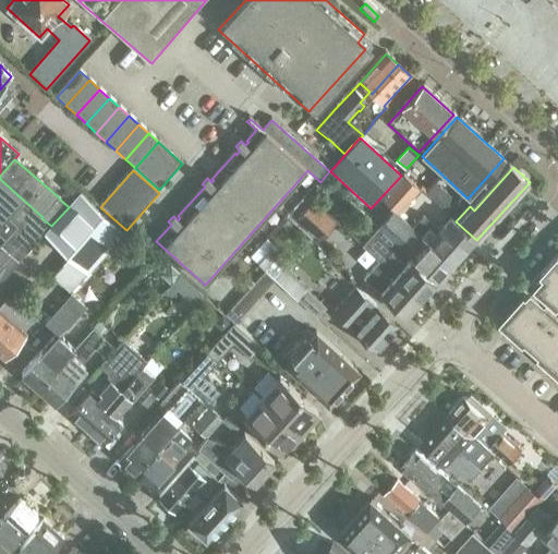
[(380,200),(393,212),(398,215),(420,191),(402,175),(401,176),(380,200)]
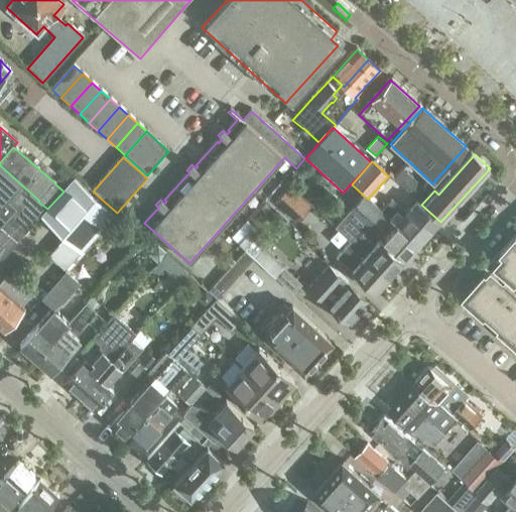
[(0,261),(0,262),(1,262),(4,258),(15,246),(47,209),(38,202),(39,201),(22,185),(0,165),(0,220),(4,224),(0,228),(0,261)]
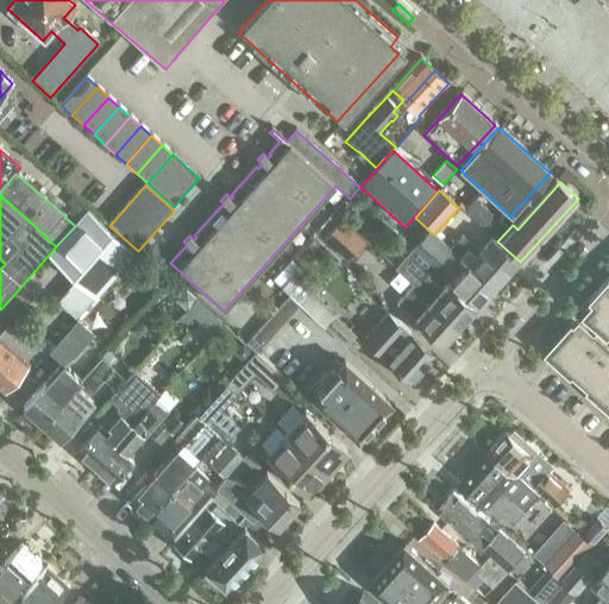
[(81,219),(89,209),(75,197),(68,206),(81,219)]
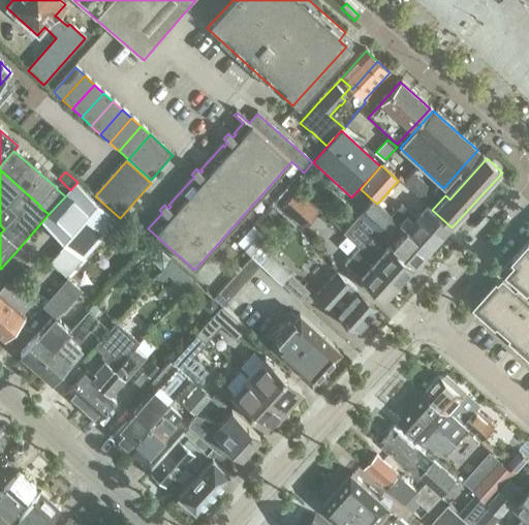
[(65,277),(115,221),(75,186),(42,223),(67,245),(51,264),(65,277)]
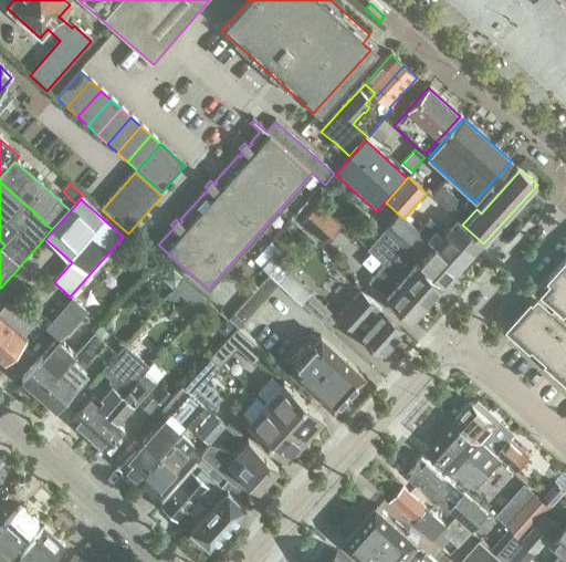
[(324,246),(341,228),(315,205),(299,222),(324,246)]
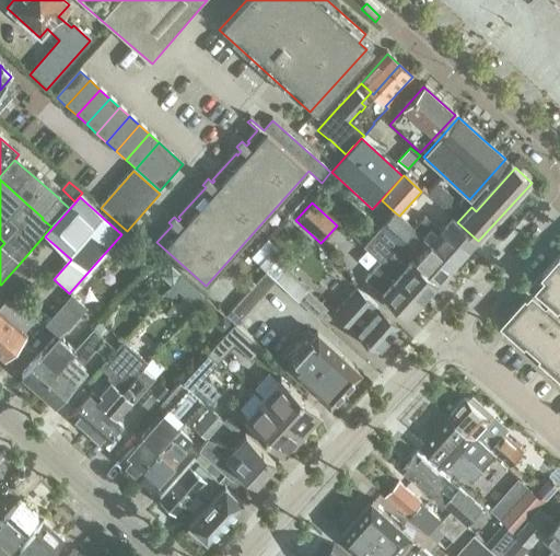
[(422,240),(423,239),(415,230),(399,216),(395,212),(378,230),(399,248),(405,241),(415,250),(416,247),(421,253),(416,259),(440,282),(454,267),(430,244),(429,245),(422,240)]
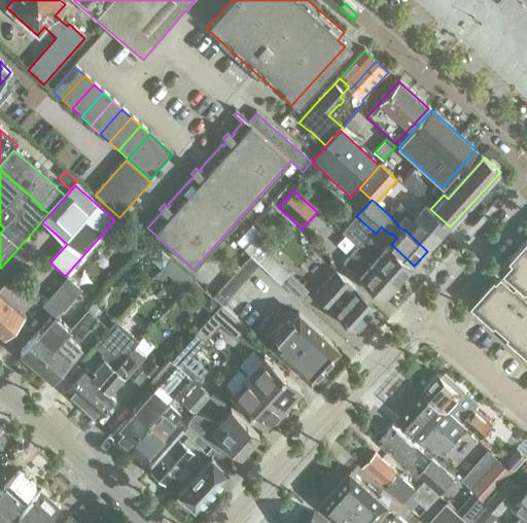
[(399,206),(390,216),(398,224),(397,225),(403,231),(405,230),(427,251),(450,227),(430,209),(427,206),(414,219),(399,206)]
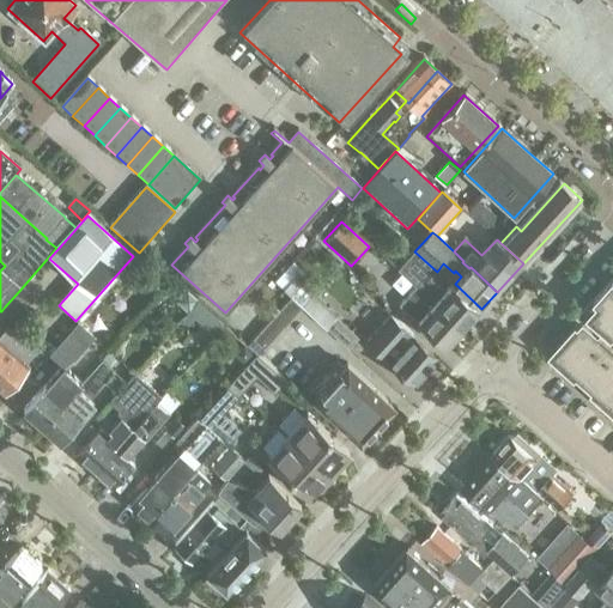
[(405,255),(411,249),(404,242),(398,248),(405,255)]
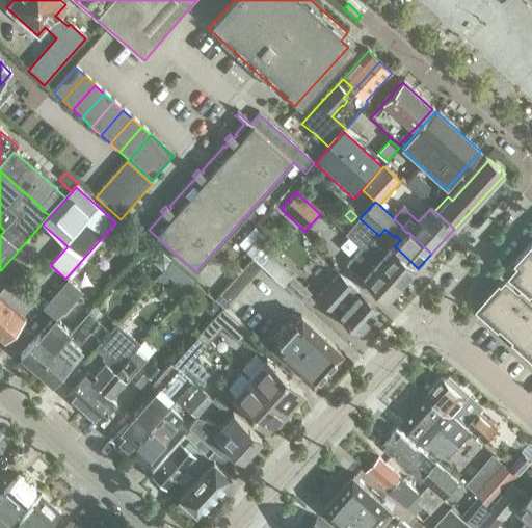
[(415,272),(392,251),(384,258),(379,253),(380,251),(372,243),(377,238),(360,221),(346,237),(354,244),(401,287),(415,272)]
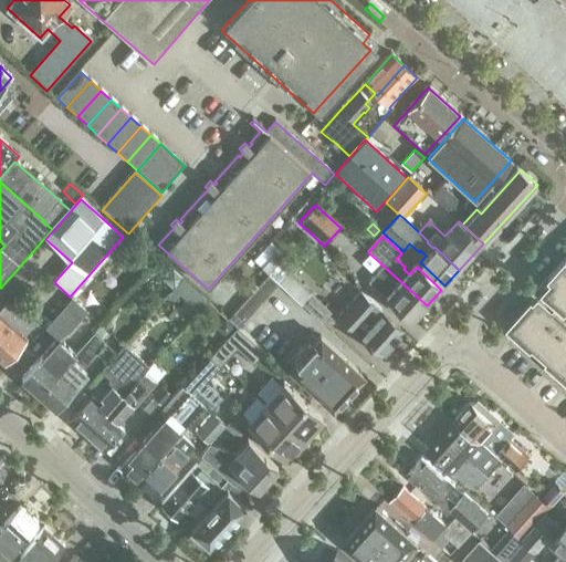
[(377,260),(368,252),(367,252),(385,268),(369,284),(411,322),(427,305),(377,260)]
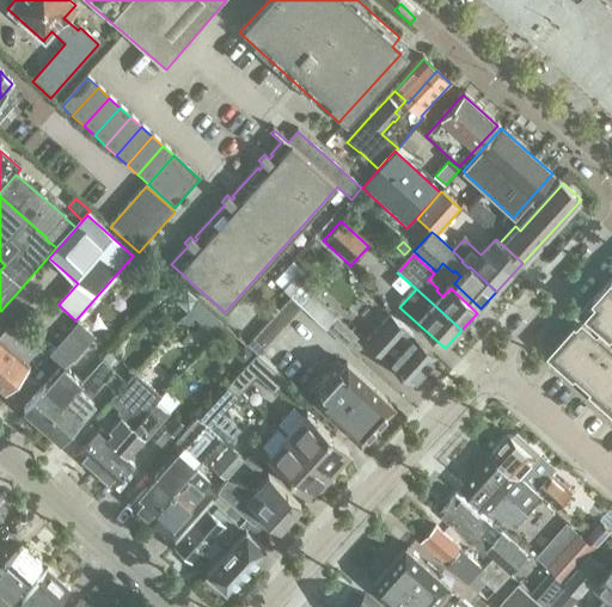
[(159,295),(167,287),(157,276),(148,284),(159,295)]
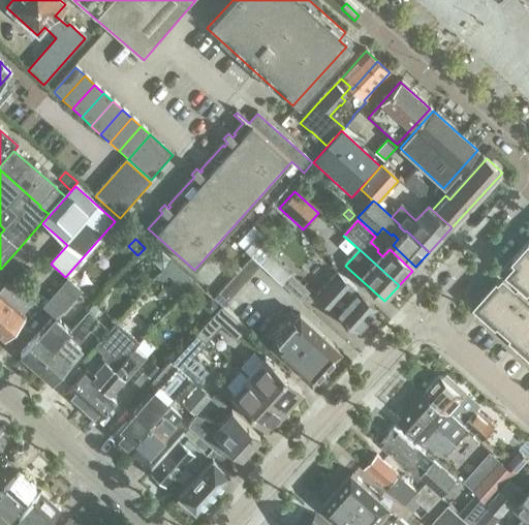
[(243,248),(253,259),(259,265),(268,255),(263,251),(263,250),(251,239),(243,248)]
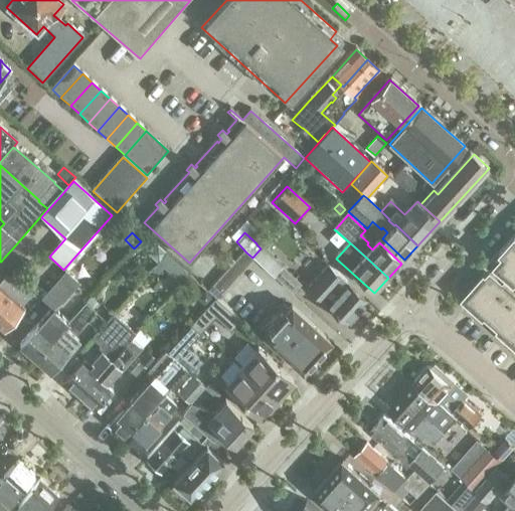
[(149,256),(157,246),(149,238),(141,246),(149,256)]
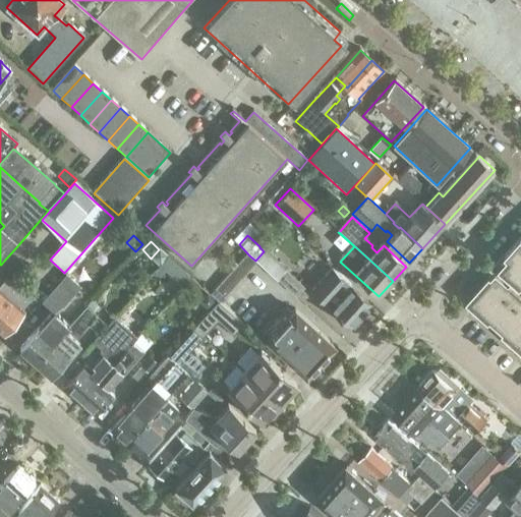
[(520,244),(472,301),(485,313),(484,316),(520,348),(520,244)]
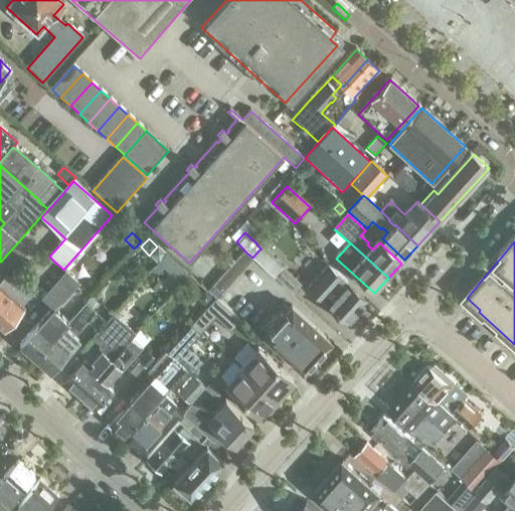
[(157,265),(166,256),(158,247),(149,258),(157,265)]
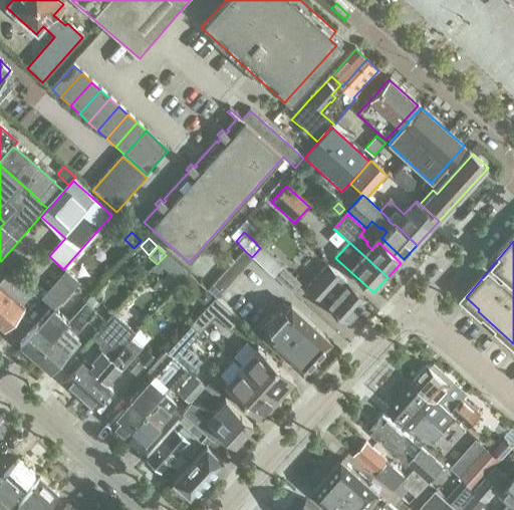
[(207,292),(215,299),(216,300),(252,260),(274,279),(274,278),(292,294),(300,285),(260,249),(251,258),(244,252),(207,292)]
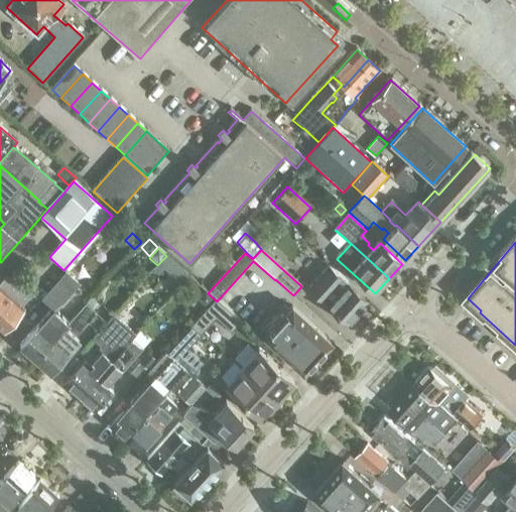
[(190,278),(166,257),(152,273),(158,278),(164,272),(181,287),(190,278)]
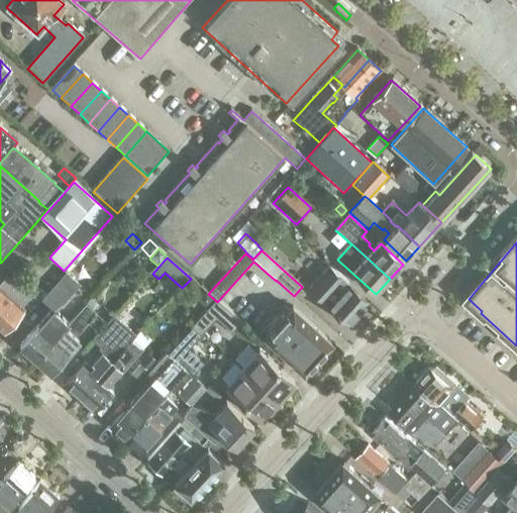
[(347,326),(368,303),(330,269),(310,292),(347,326)]
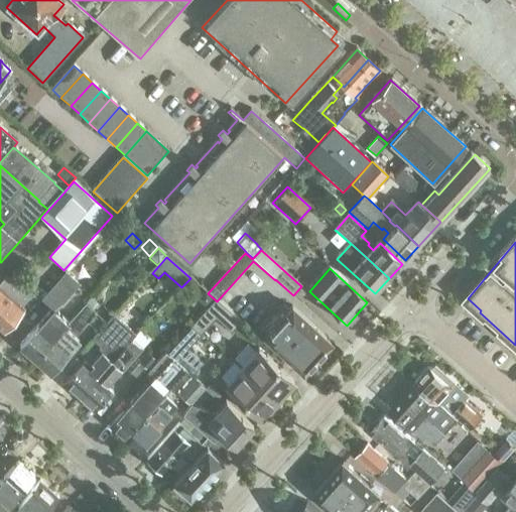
[(40,300),(52,311),(53,311),(62,305),(81,285),(66,272),(40,300)]
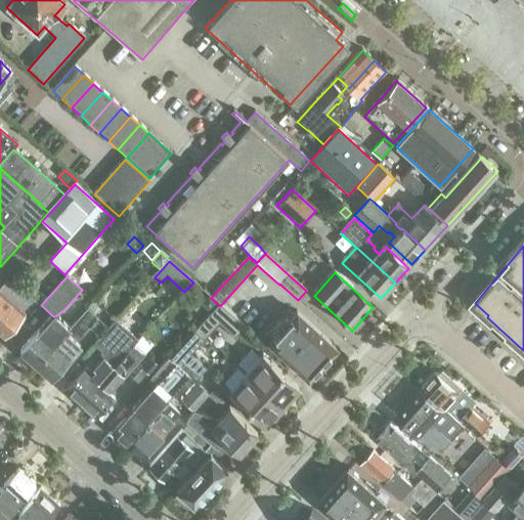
[(20,313),(30,303),(7,283),(0,290),(0,336),(2,339),(24,315),(20,313)]
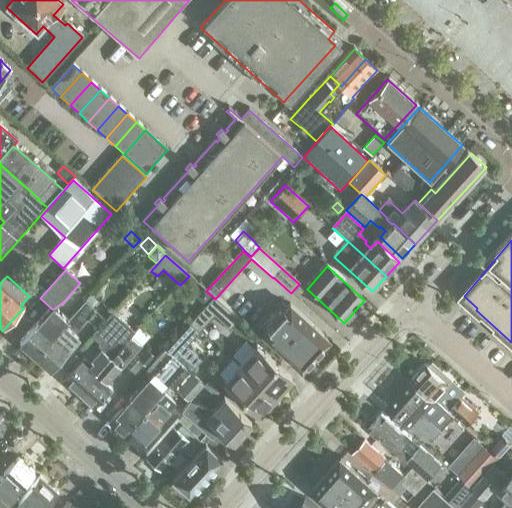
[(68,322),(34,359),(49,372),(68,351),(69,351),(80,339),(76,335),(96,312),(91,307),(96,301),(90,296),(85,302),(68,322)]
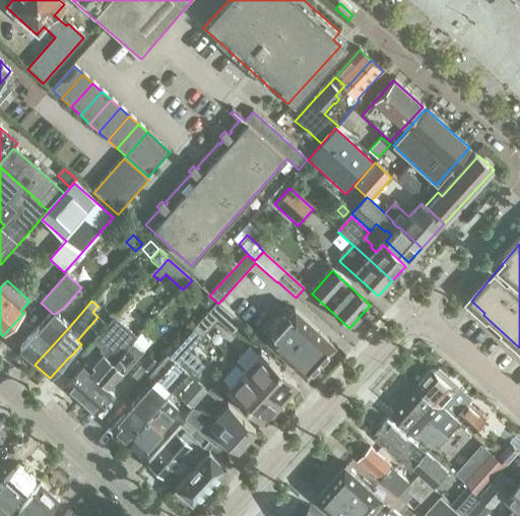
[(217,303),(194,328),(204,337),(217,323),(233,337),(243,326),(218,304),(217,303)]
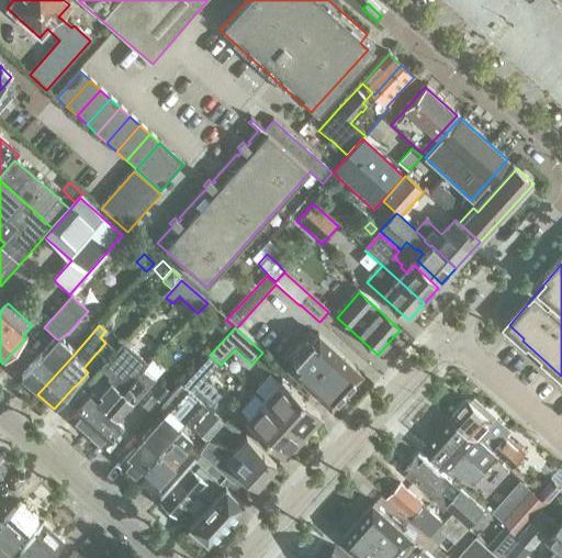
[(360,375),(317,336),(308,346),(305,343),(293,356),(294,357),(295,355),(299,358),(288,369),(314,392),(314,395),(317,395),(330,408),(336,401),(339,403),(357,383),(353,381),(360,375)]
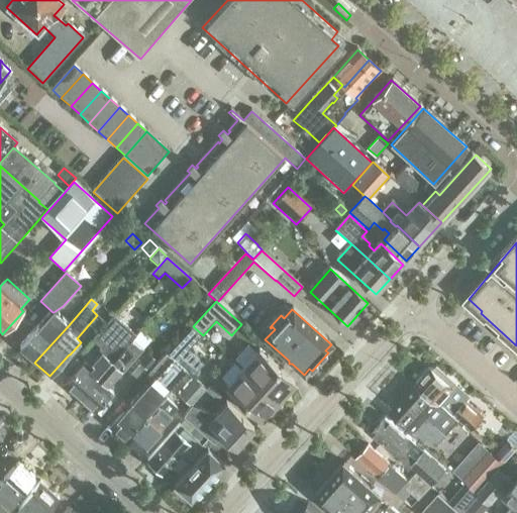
[(34,363),(69,325),(54,312),(53,312),(19,349),(34,363)]
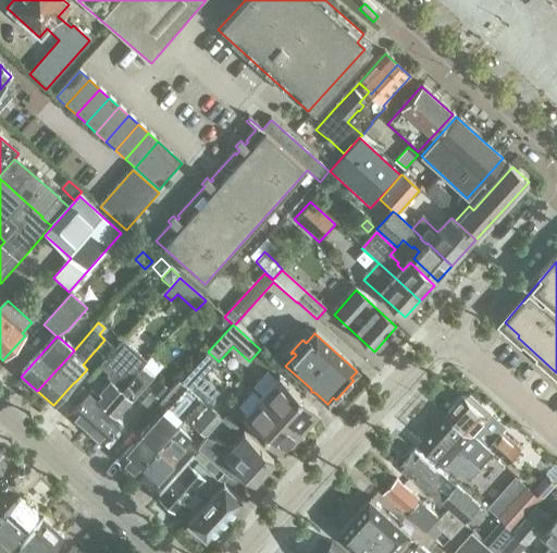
[(67,418),(85,432),(140,369),(140,368),(136,372),(123,361),(133,351),(122,342),(104,361),(114,370),(104,380),(108,382),(100,392),(106,397),(99,404),(88,394),(67,418)]
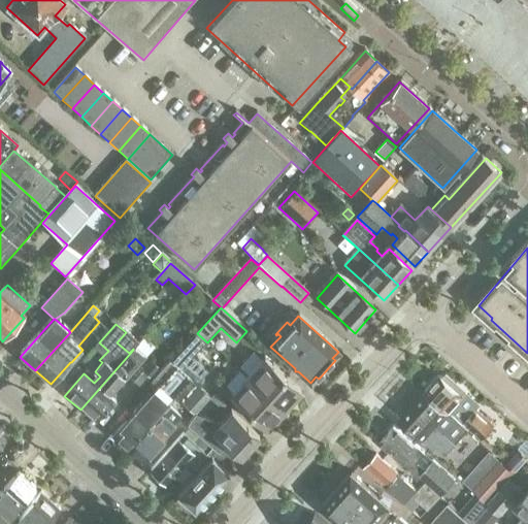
[(207,374),(192,360),(207,342),(197,333),(171,362),(197,386),(207,374)]
